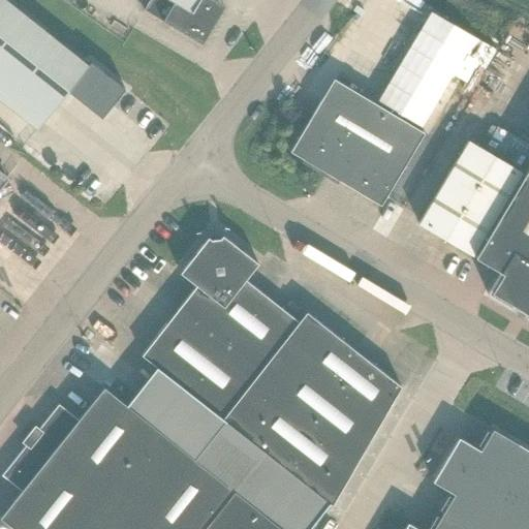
[(3,0),(0,0),(0,102),(36,131),(70,88),(99,110),(116,89),(120,92),(122,89),(90,63),(87,66),(3,0)]
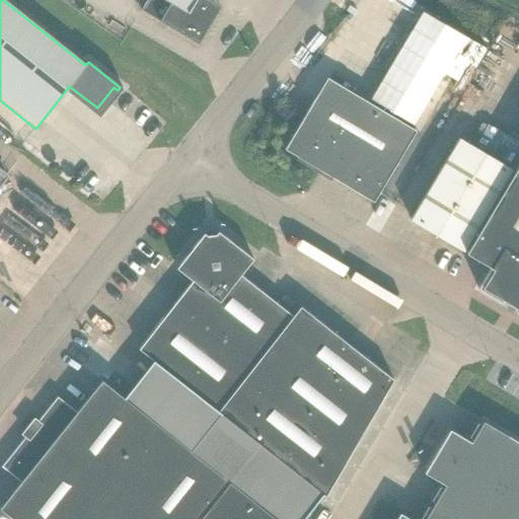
[(147,0),(141,11),(197,45),(219,6),(208,0),(147,0)]
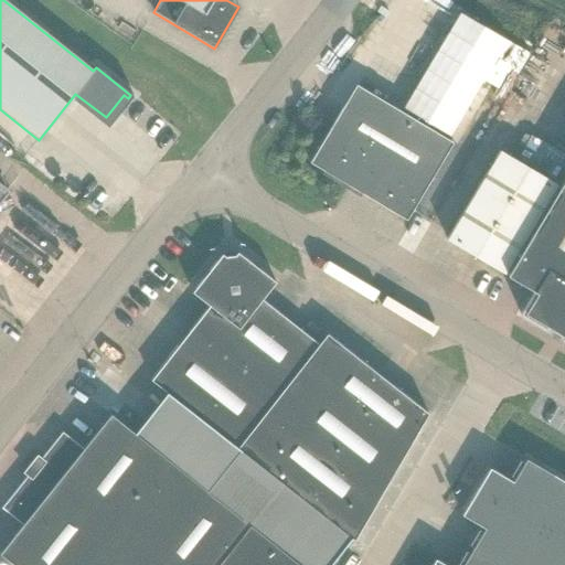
[(406,221),(452,144),(355,86),(309,163),(406,221)]
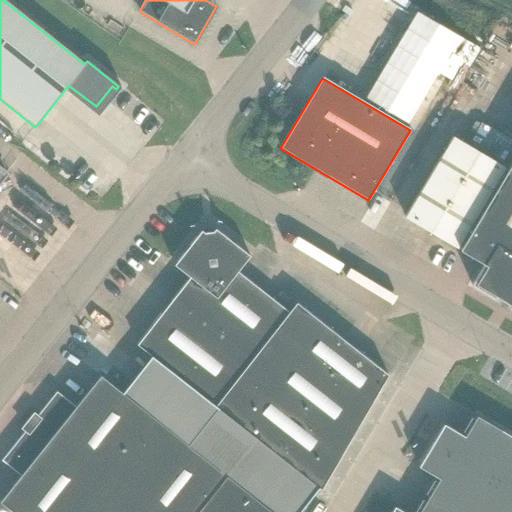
[(504,168),(452,137),(404,218),(456,248),(504,168)]
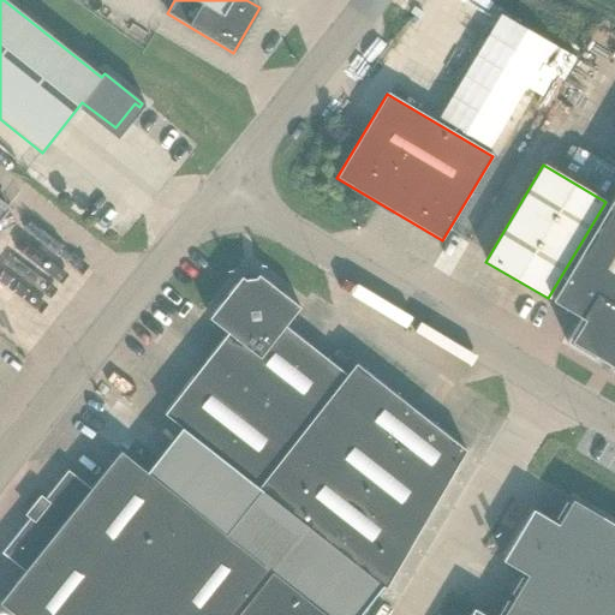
[(614,193),(551,300),(580,317),(566,342),(614,371),(614,193)]
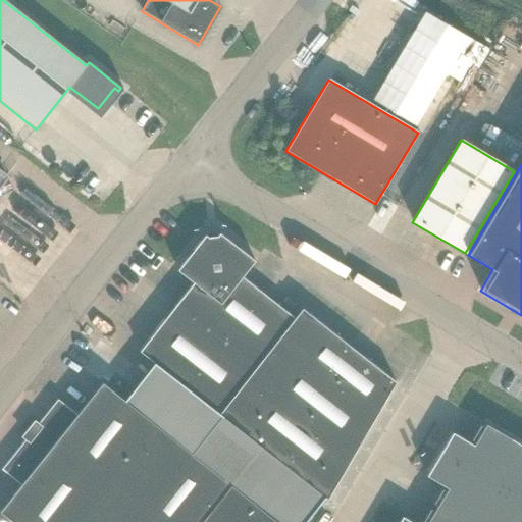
[(154,364),(124,402),(275,521),(305,521),(325,498),(327,500),(396,382),(302,309),(294,319),(242,278),(255,262),(219,233),(208,239),(205,236),(177,271),(194,283),(140,353),(154,364)]
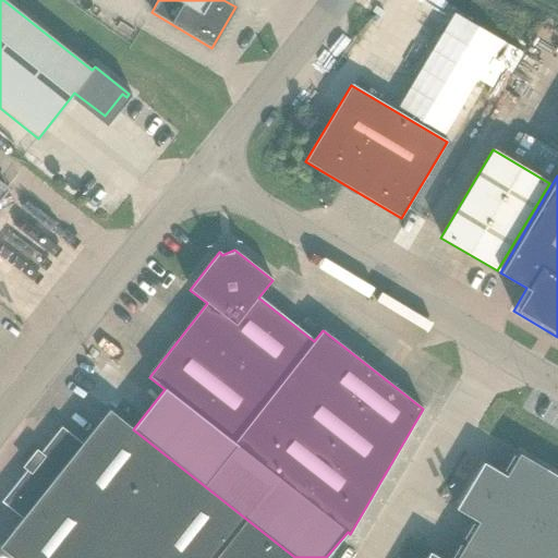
[(294,557),(133,429),(109,410),(82,445),(64,432),(63,431),(62,431),(61,432),(60,432),(59,433),(5,499),(4,501),(4,502),(4,504),(5,505),(23,519),(0,546),(0,548),(12,557),(294,557)]
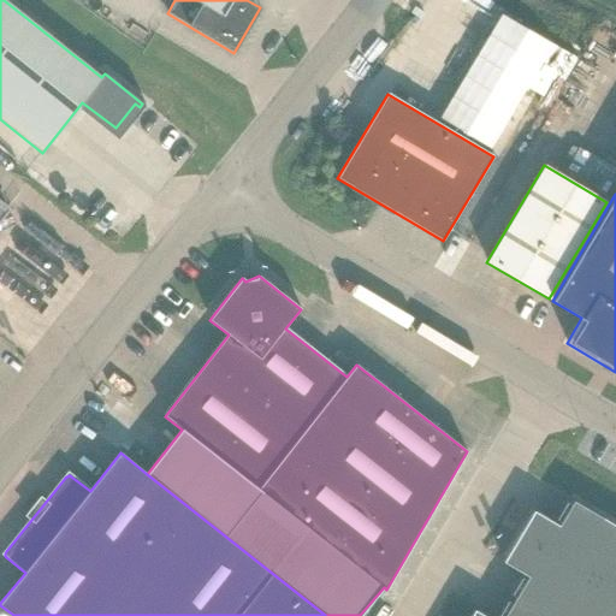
[(615,615),(615,526),(573,501),(558,526),(533,511),(503,562),(528,576),(504,615),(484,615),(474,610),(471,615),(615,615)]
